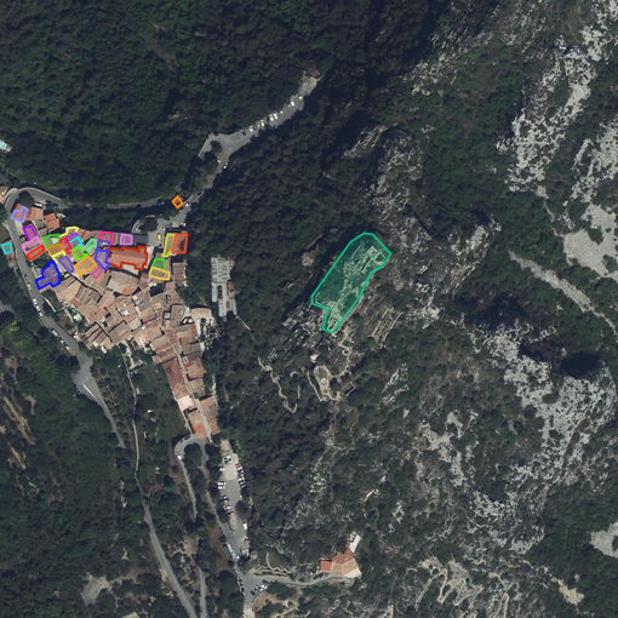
[(89,284),(92,286),(98,280),(106,274),(102,270),(96,278),(89,284)]
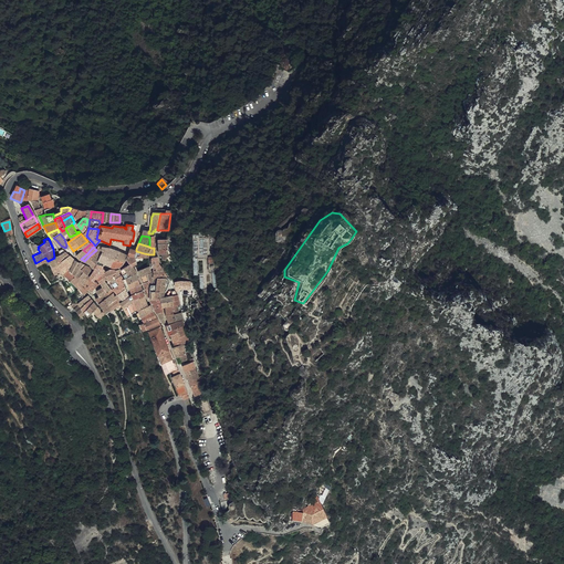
[(116,259),(119,252),(107,248),(106,256),(116,259)]
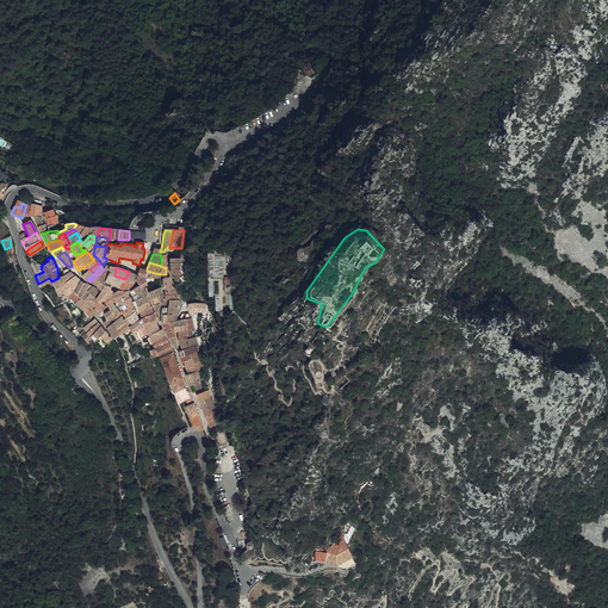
[(64,275),(67,281),(68,285),(76,277),(75,275),(72,272),(68,270),(63,271),(64,275)]
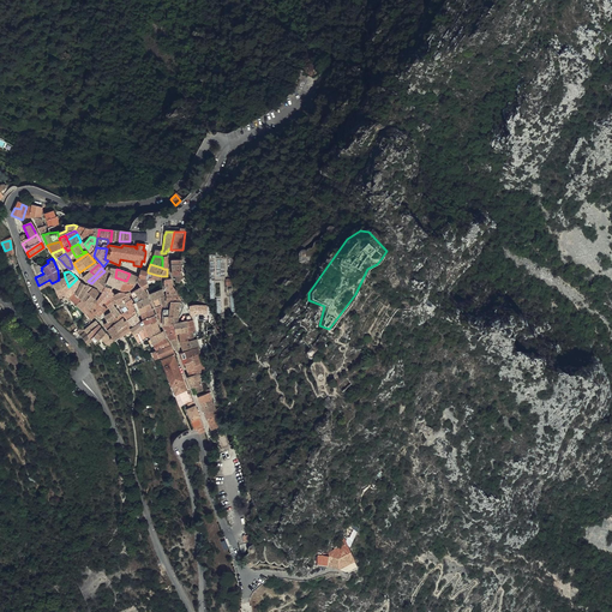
[(95,275),(90,271),(83,276),(85,280),(88,281),(95,275)]
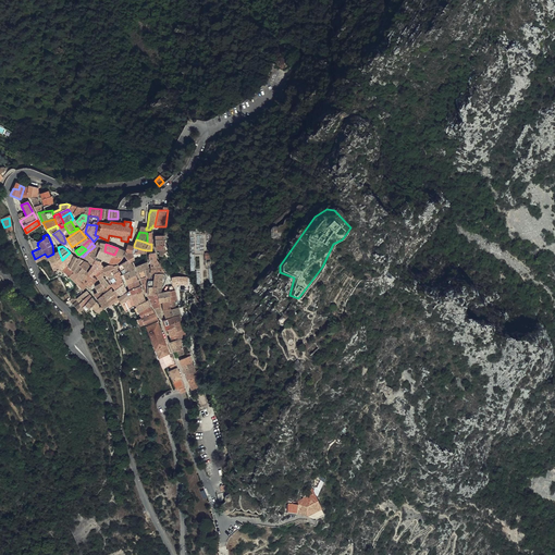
[(142,255),(142,249),(134,247),(132,246),(132,253),(133,257),(142,255)]
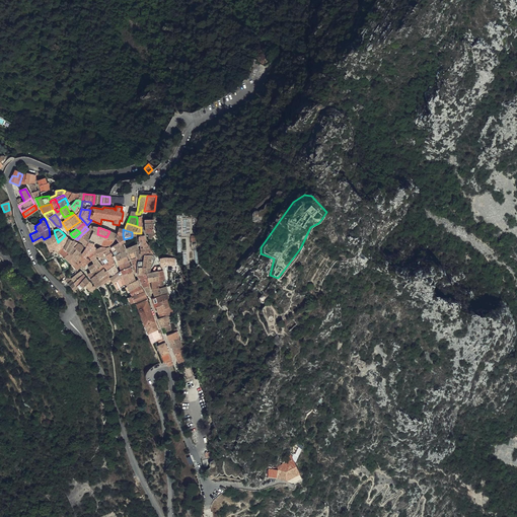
[(50,236),(44,239),(46,243),(54,239),(57,239),(55,234),(53,235),(50,236)]
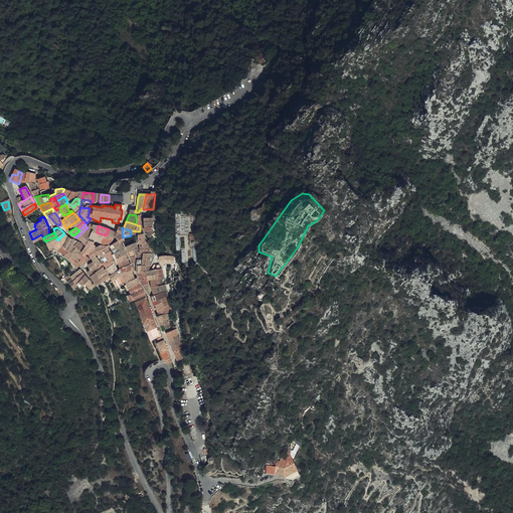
[(90,240),(86,236),(86,235),(81,232),(76,237),(82,241),(90,240)]
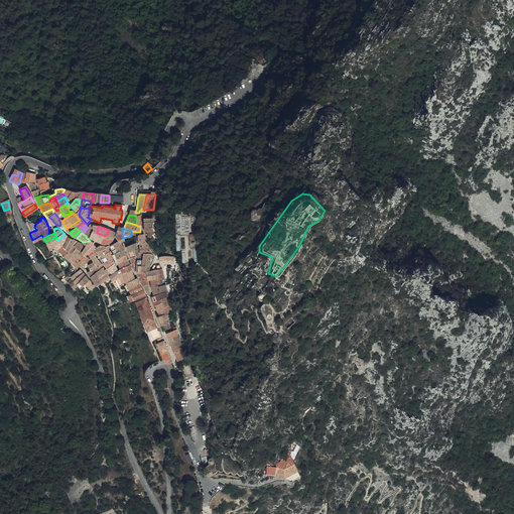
[(104,239),(106,236),(97,233),(95,240),(102,243),(104,239)]
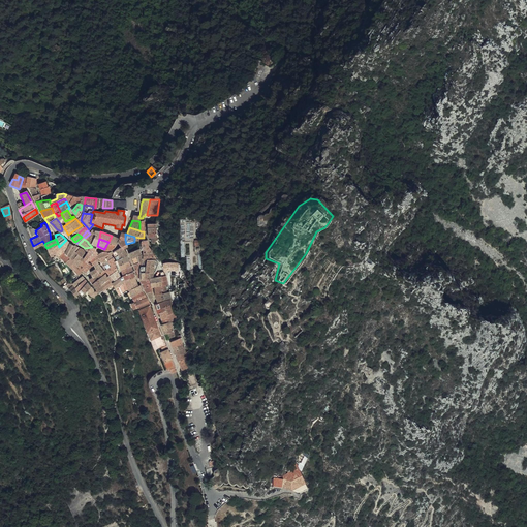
[(59,247),(61,251),(62,252),(69,244),(66,240),(59,247)]
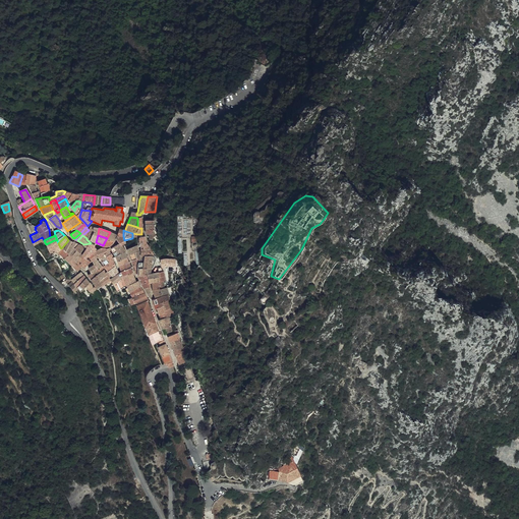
[(117,236),(116,239),(120,243),(120,244),(125,244),(124,240),(123,236),(117,236)]
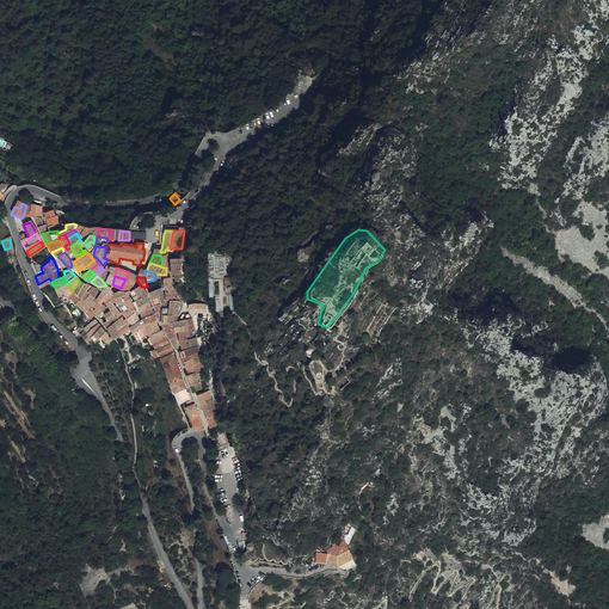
[(80,282),(72,291),(75,295),(86,283),(81,281),(80,282)]
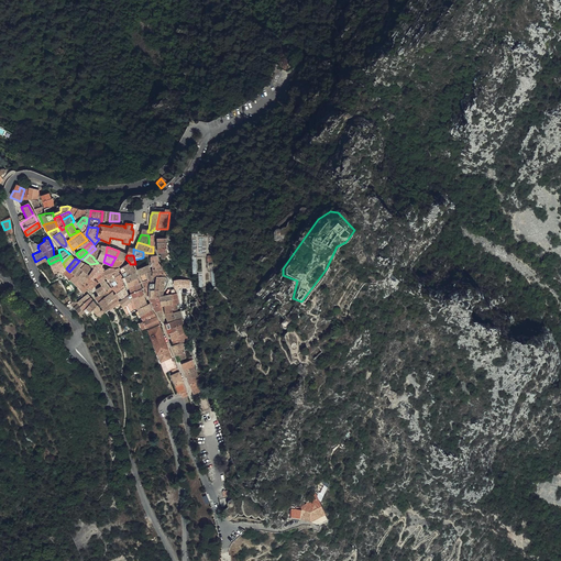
[(69,281),(74,276),(69,272),(66,268),(65,267),(63,263),(62,260),(58,260),(50,264),(51,266),(54,273),(58,271),(63,277),(65,276),(69,281)]
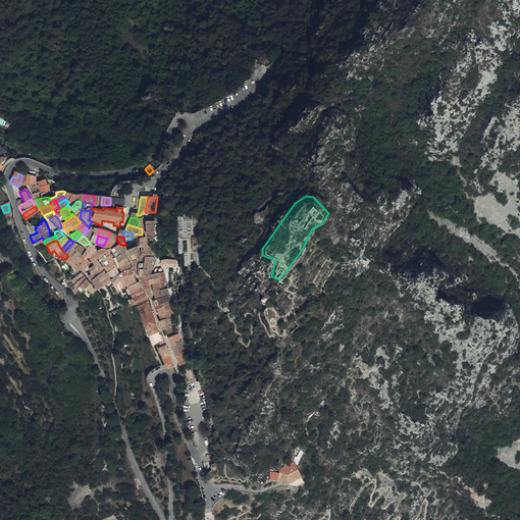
[(73,242),(64,252),(68,256),(75,249),(79,244),(73,242)]
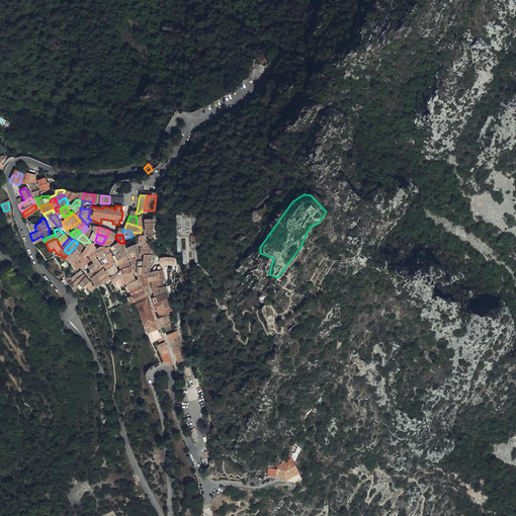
[(119,243),(119,242),(114,245),(118,252),(123,250),(119,243)]
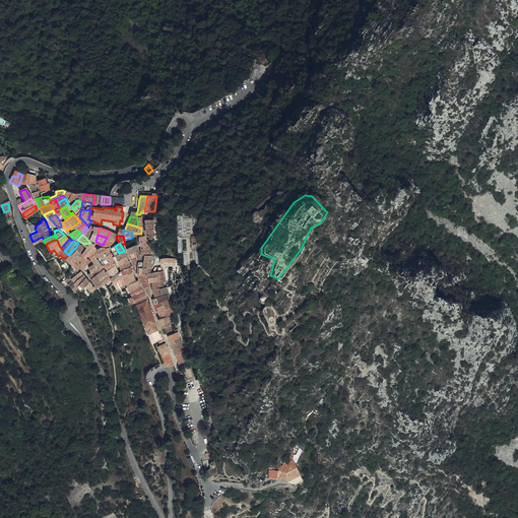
[(137,245),(126,248),(128,254),(133,252),(134,255),(141,254),(140,250),(139,250),(137,245)]
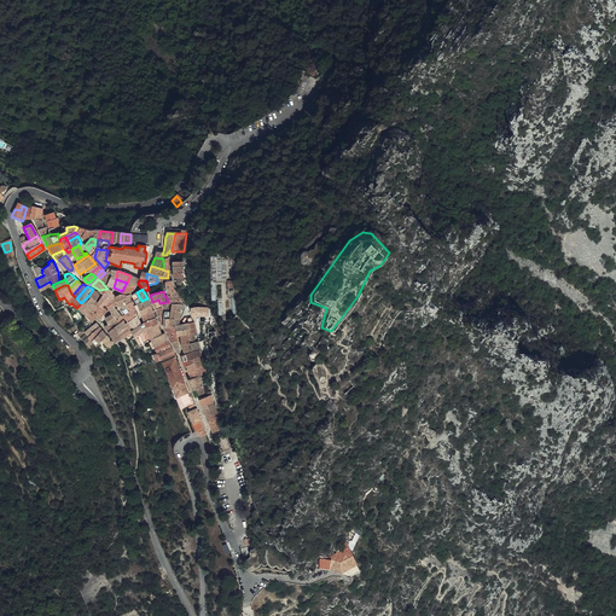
[(108,292),(102,292),(103,294),(102,296),(110,304),(116,298),(116,297),(114,294),(108,292)]
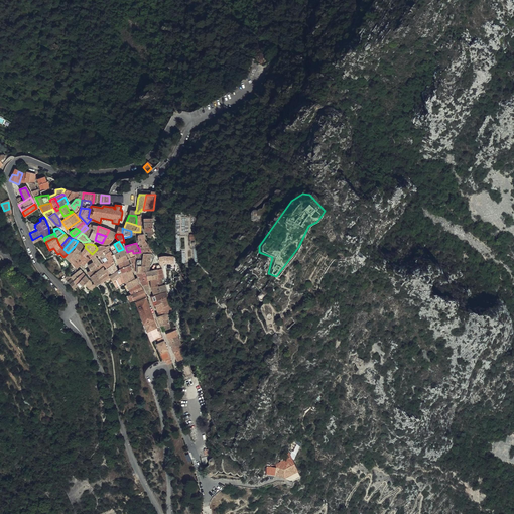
[(152,253),(147,245),(143,246),(144,254),(146,254),(152,253)]
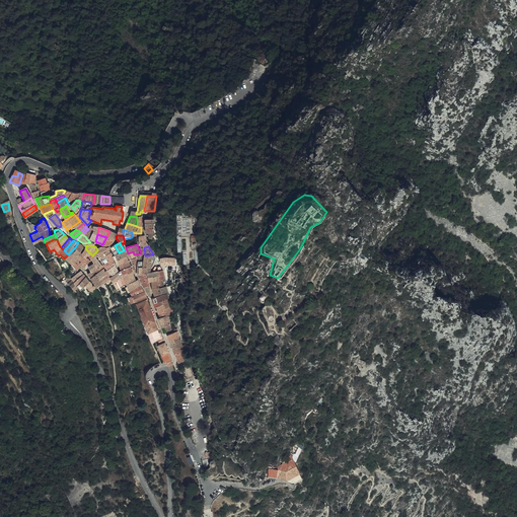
[(77,249),(75,247),(68,254),(70,255),(77,249)]
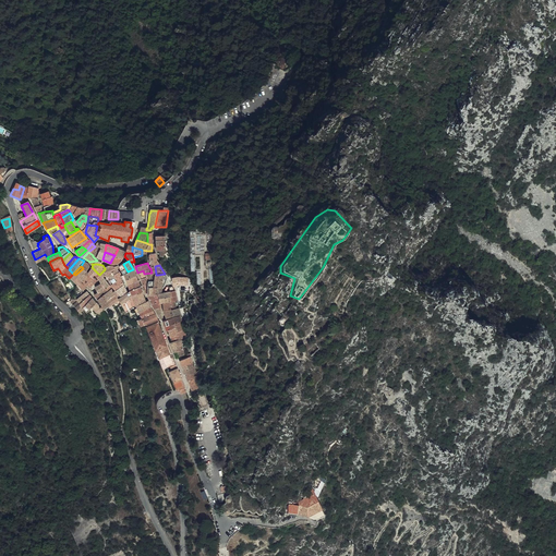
[(77,277),(86,270),(83,268),(75,275),(77,277)]
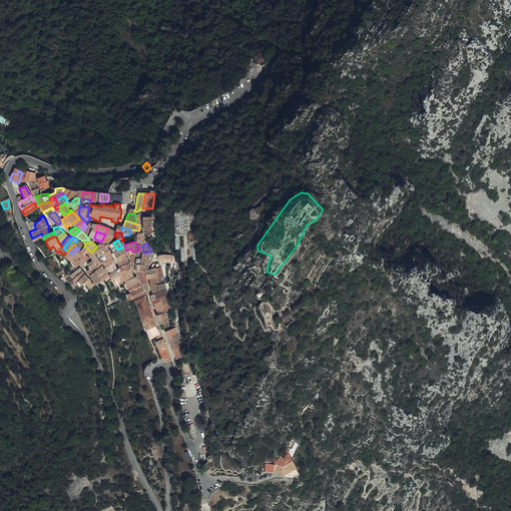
[(75,258),(80,253),(83,251),(85,249),(83,247),(83,248),(81,249),(79,248),(71,254),(75,258)]
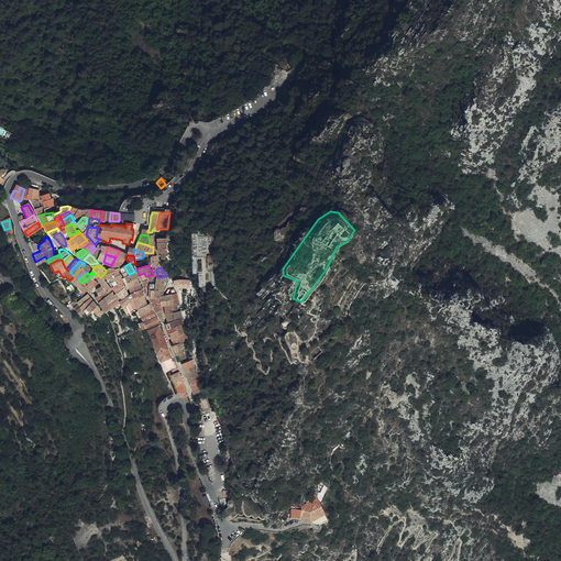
[(107,275),(106,272),(100,277),(98,279),(100,282),(103,278),(107,275)]
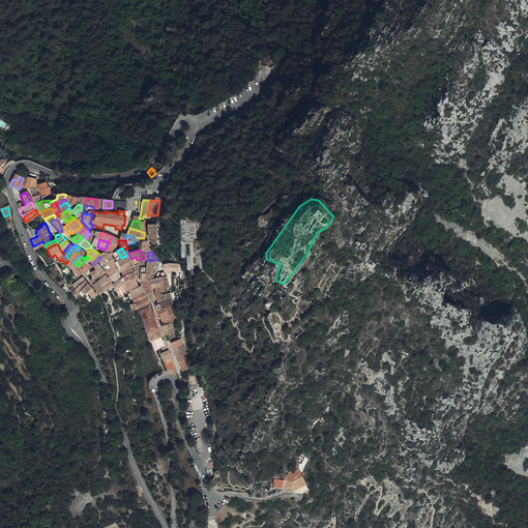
[(120,265),(128,262),(126,256),(121,258),(118,260),(119,263),(120,265)]
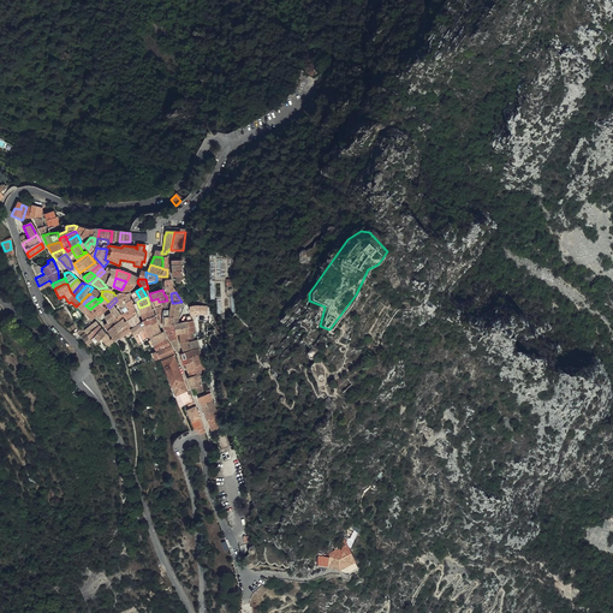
[(155,309),(165,310),(167,303),(167,301),(159,302),(153,303),(155,309)]
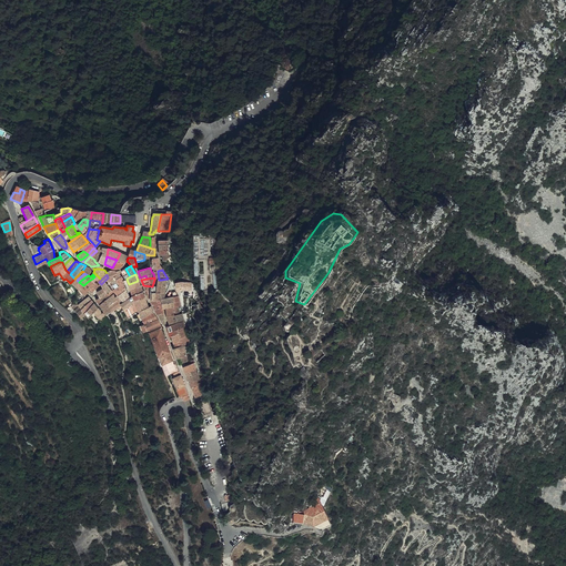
[(74,279),(70,283),(79,290),(81,287),(83,285),(79,282),(77,280),(74,279)]
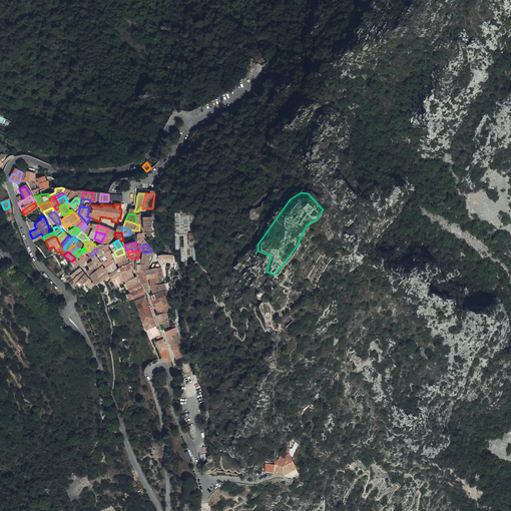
[(89,259),(85,256),(83,251),(80,253),(84,258),(81,261),(84,264),(85,262),(89,259)]
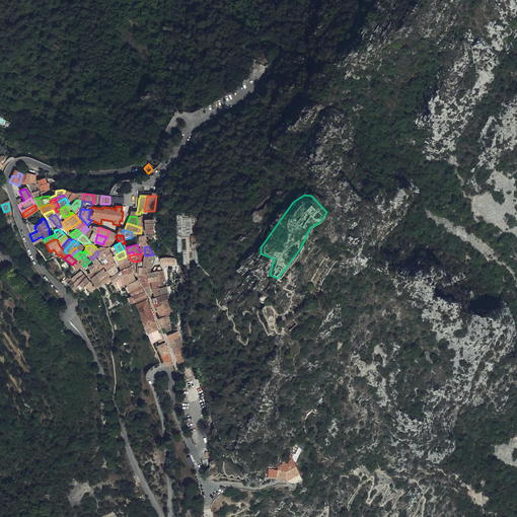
[(76,261),(80,266),(82,264),(85,261),(81,256),(76,261)]
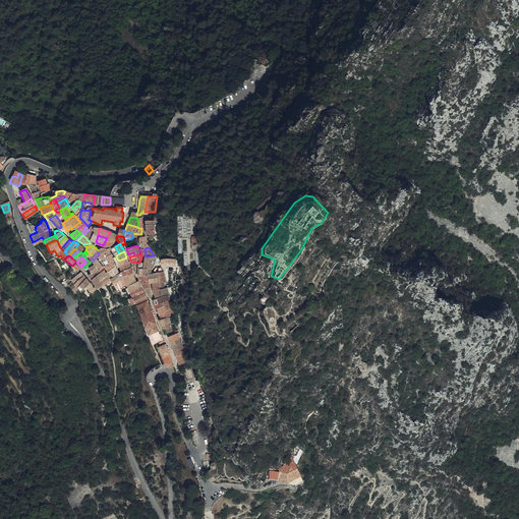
[(128,263),(120,265),(122,271),(130,268),(128,263)]
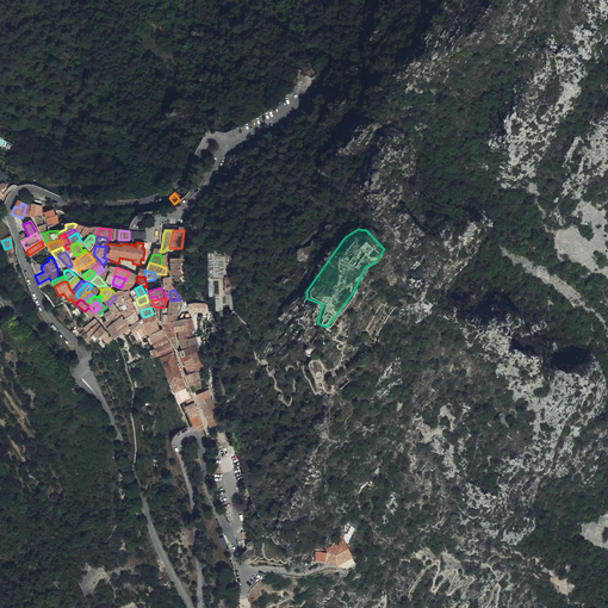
[(113,314),(111,316),(115,321),(122,315),(118,310),(113,314)]
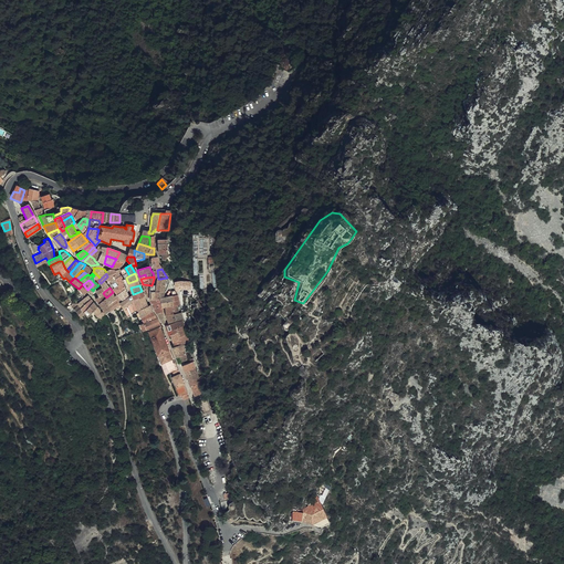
[(105,298),(106,298),(103,293),(100,295),(97,292),(95,293),(96,295),(97,298),(95,299),(107,314),(113,310),(105,298)]
